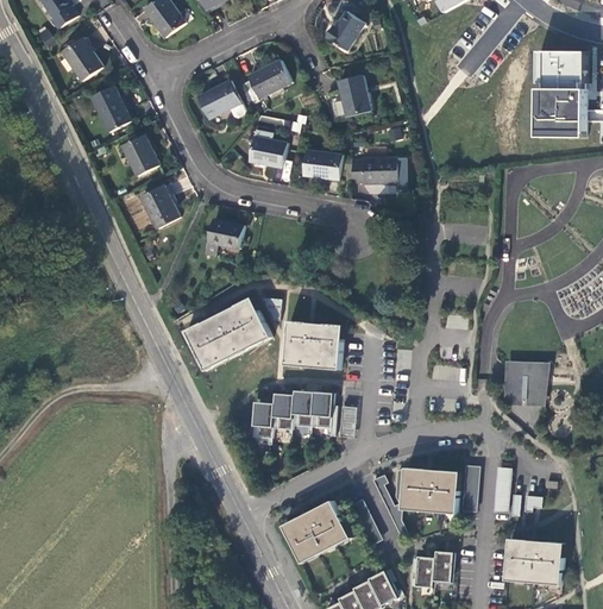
[(56,29),(75,16),(68,6),(70,5),(67,0),(39,0),(50,17),(49,18),(56,29)]
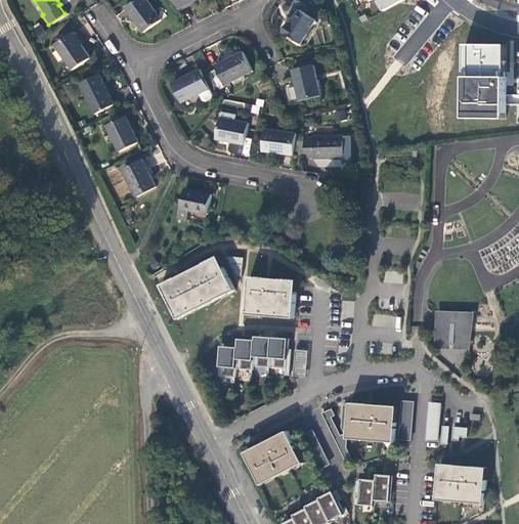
[(158,20),(143,0),(132,0),(122,7),(130,18),(140,33),(158,20)]
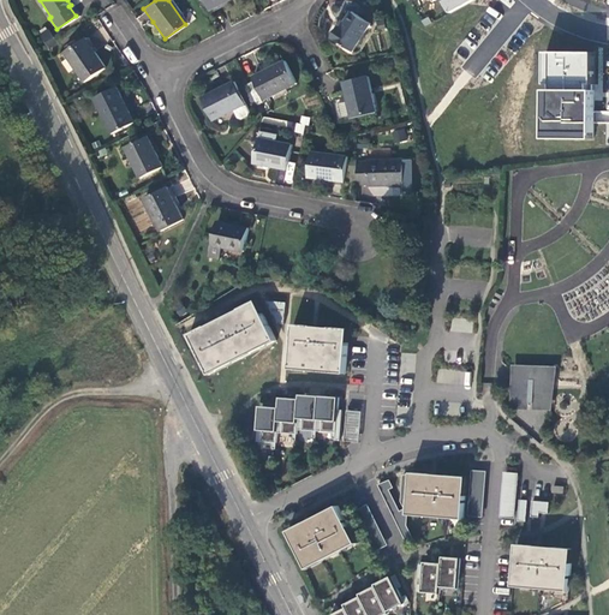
[(226,0),(199,0),(206,10),(226,0)]
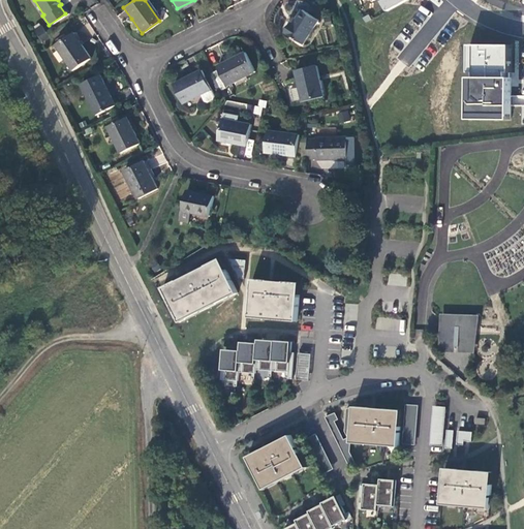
[(374,0),(381,12),(404,0),(374,0)]
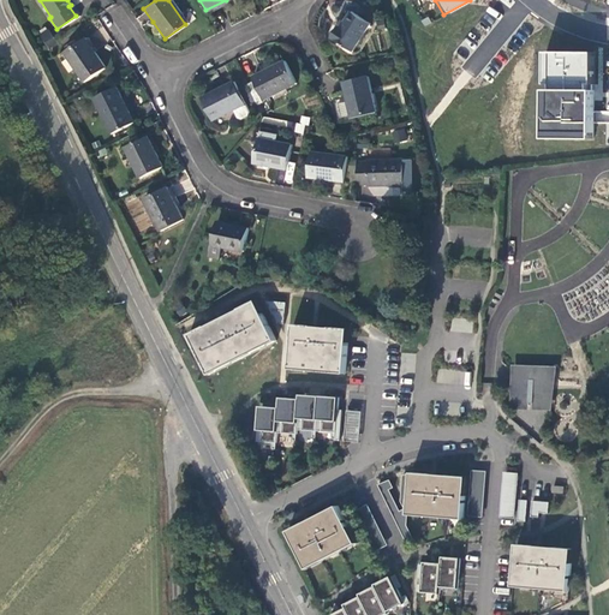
[(362,22),(342,11),(333,28),(330,27),(324,37),(347,49),(362,22)]
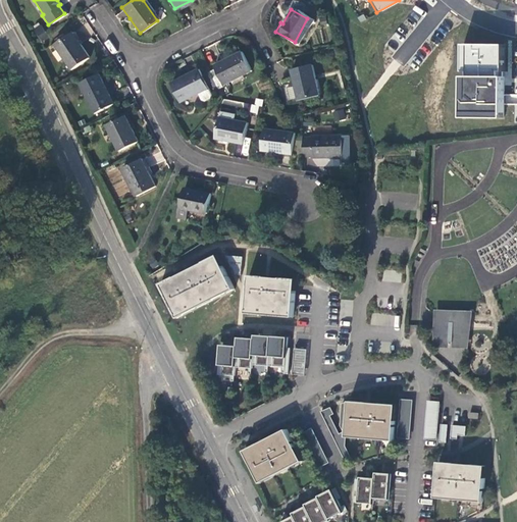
[(36,24),(28,29),(35,41),(43,37),(36,24)]
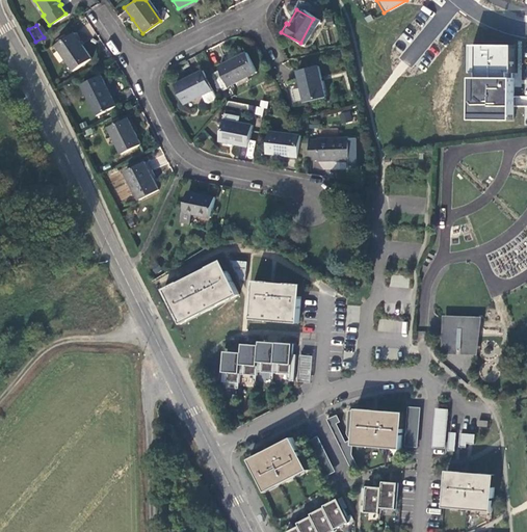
[(78,45),(70,31),(51,44),(69,70),(87,57),(78,45)]
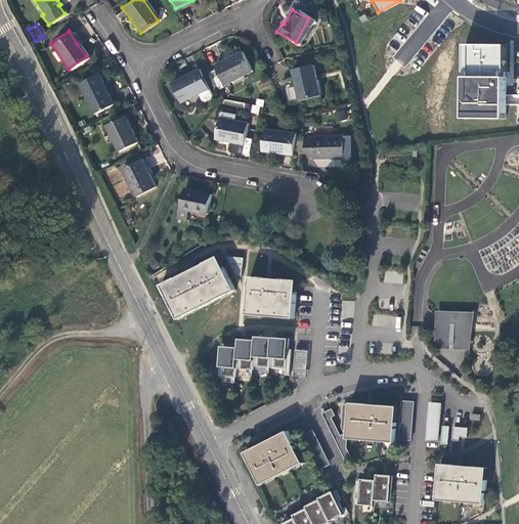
[(501,45),(460,45),(459,120),(500,120),(501,45)]
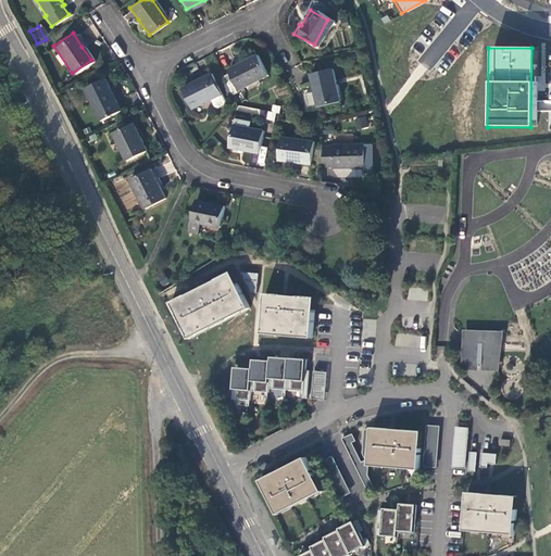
[(235,89),(265,74),(254,53),(225,68),(235,89)]
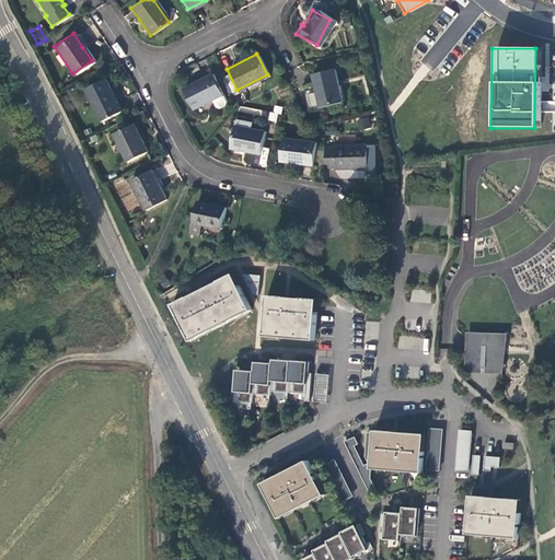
[(338,101),(331,68),(309,74),(312,91),(304,92),(308,106),(315,105),(315,106),(338,101)]
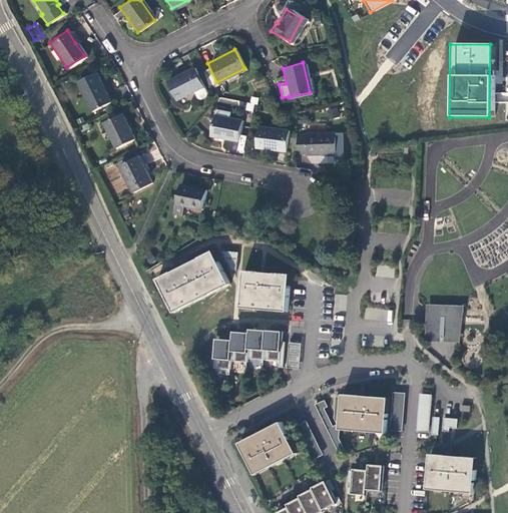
[(200,85),(191,67),(164,80),(173,99),(190,90),(200,85)]
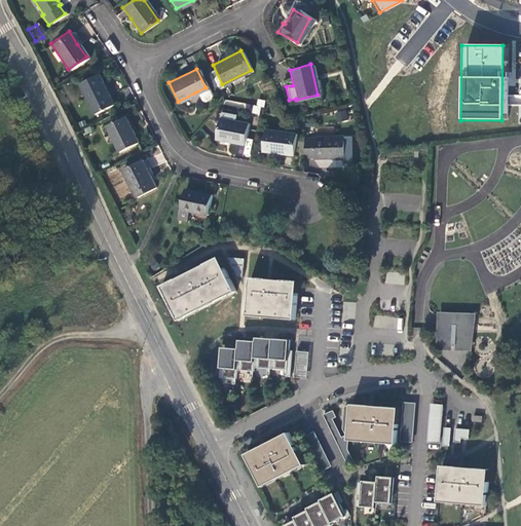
[(105,89),(97,72),(77,81),(94,112),(112,103),(105,89)]
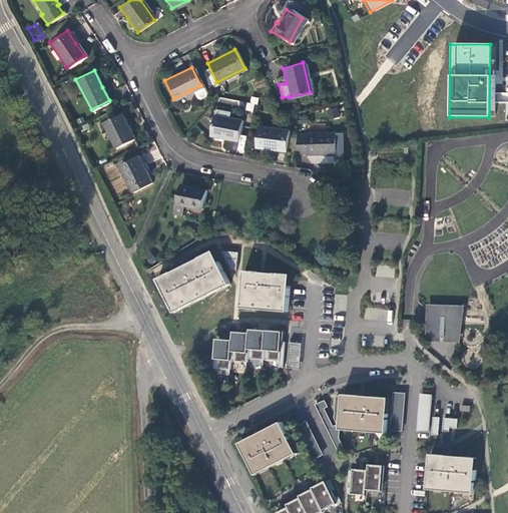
[(200,85),(190,90),(193,97),(197,98),(202,95),(203,91),(200,85)]
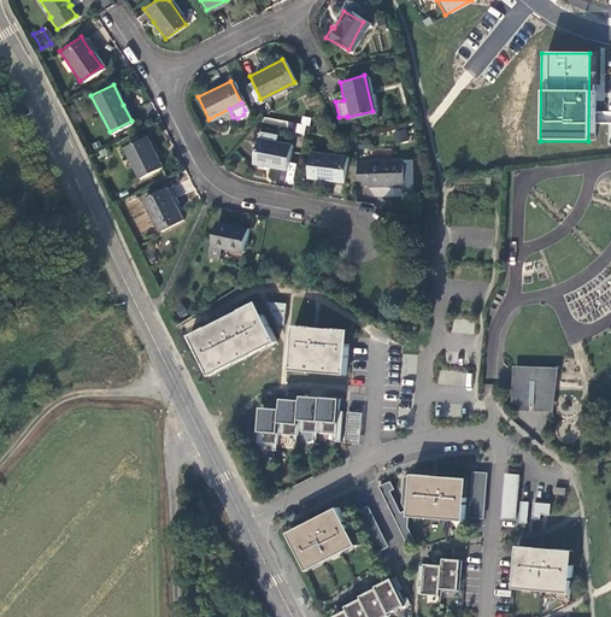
[(400,128),(388,131),(391,144),(403,140),(400,128)]
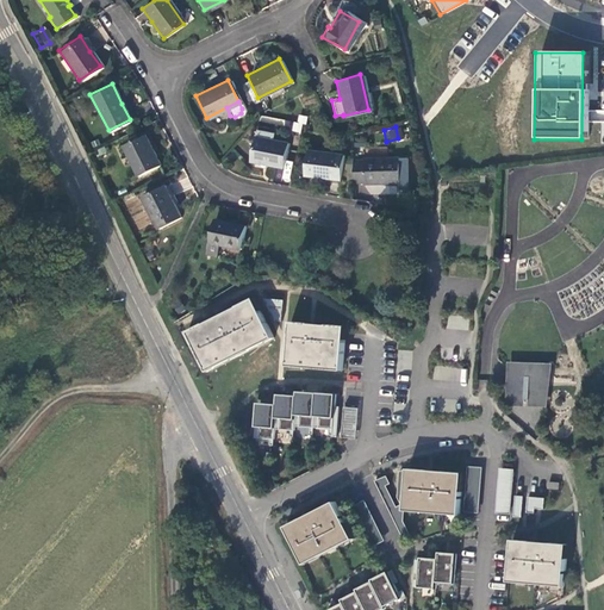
[(281,167),(285,143),(271,139),(272,134),(255,130),(254,137),(253,137),(248,162),(262,165),(281,167)]
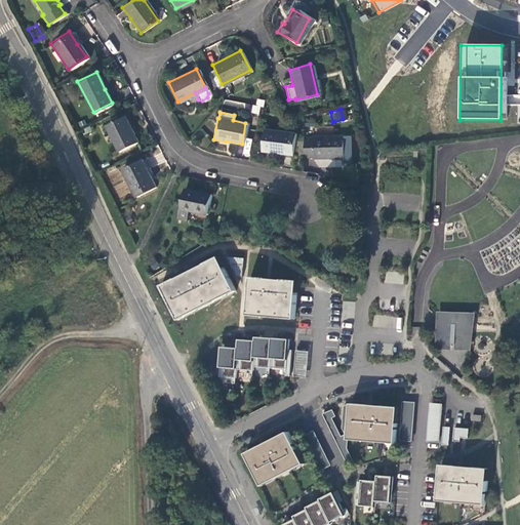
[(130,128),(123,114),(105,124),(118,150),(136,139),(130,128)]
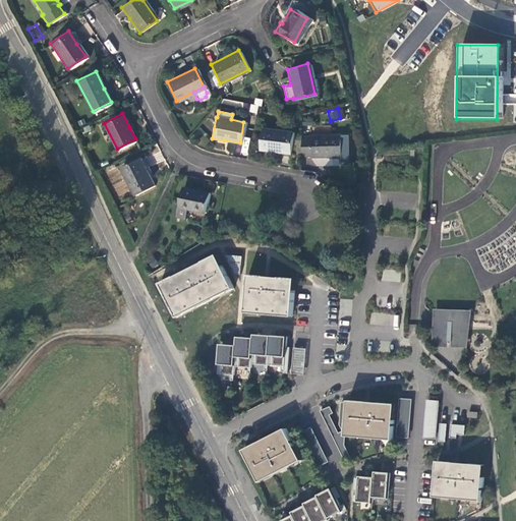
[(288,153),(290,131),(260,127),(258,149),(268,150),(288,153)]
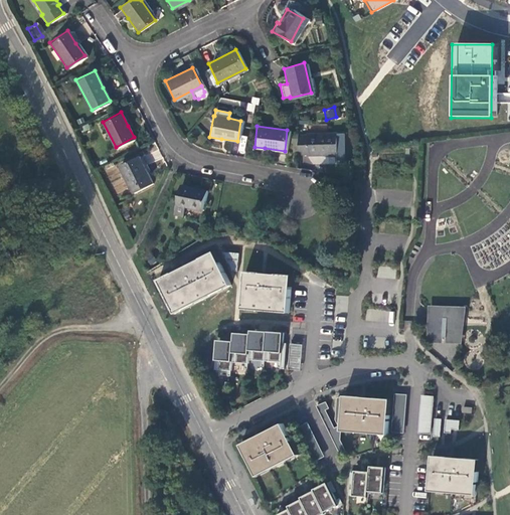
[(303,135),(294,135),(295,154),(304,153),(304,155),(311,154),(334,154),(333,133),(303,133),(303,135)]
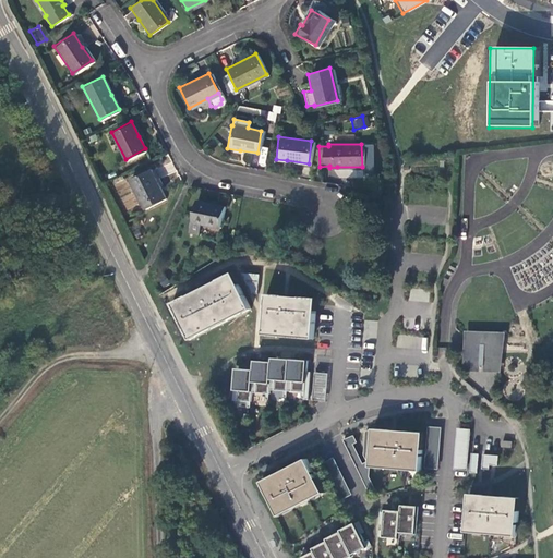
[(153,179),(147,169),(128,178),(142,208),(161,198),(153,179)]
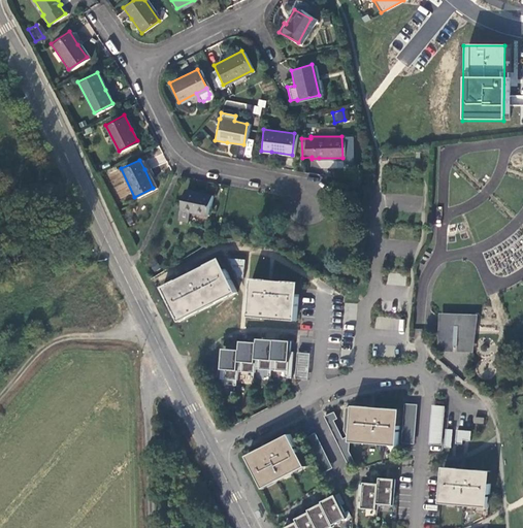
[(203,217),(208,196),(197,193),(182,190),(176,210),(177,210),(175,220),(185,222),(187,212),(203,217)]
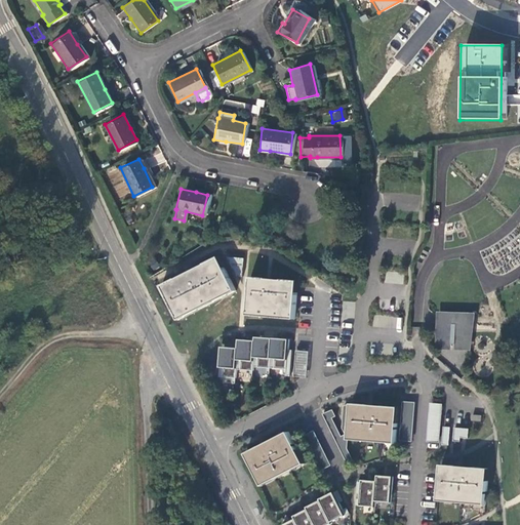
[(230,285),(214,256),(186,271),(192,283),(177,290),(171,278),(158,285),(172,314),(230,285)]
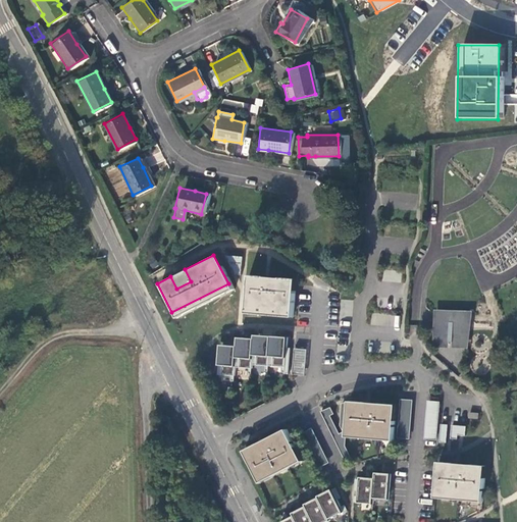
[(237,274),(239,256),(222,255),(231,273),(237,274)]
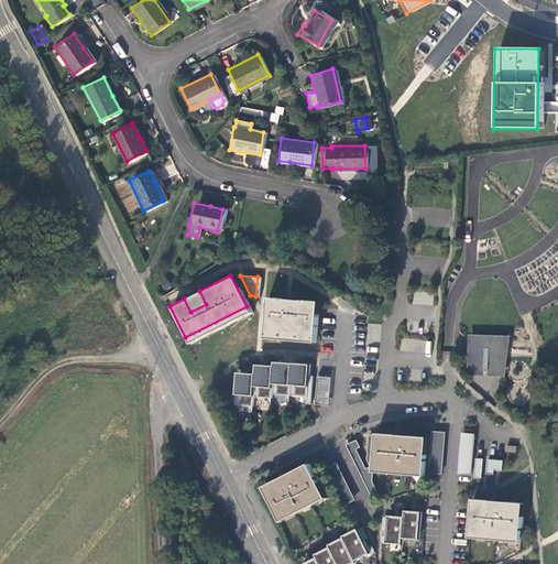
[(199,291),(184,299),(190,312),(206,304),(199,291)]
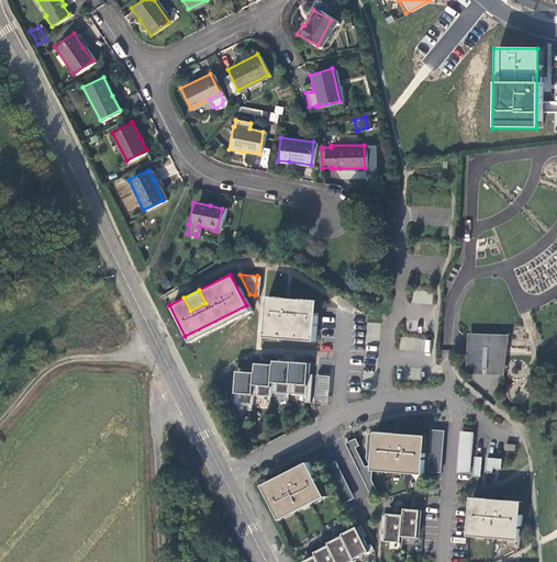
[(408,291),(407,302),(426,304),(427,292),(408,291)]
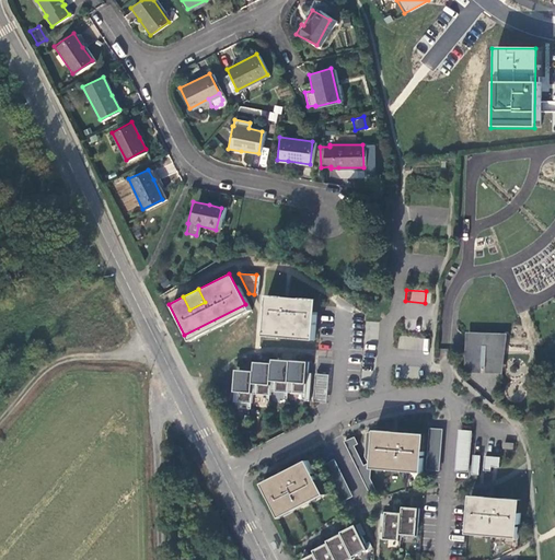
[(279,295),(263,294),(259,329),(311,334),(313,299),(298,298),(296,312),(278,311),(279,295)]
